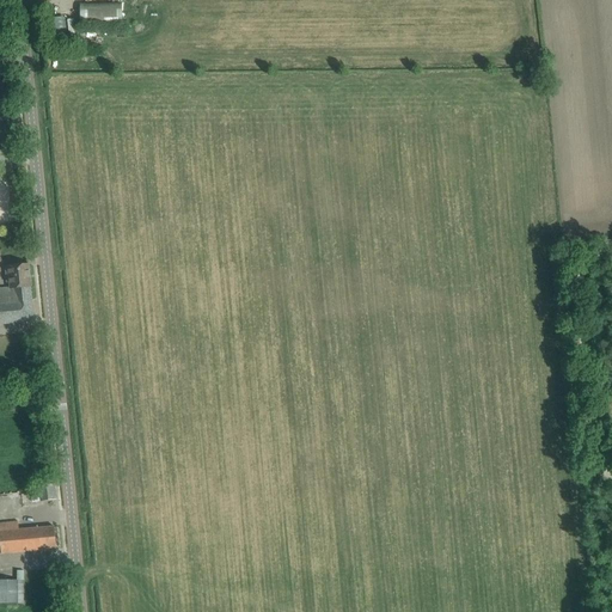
[(127,25),(127,4),(83,5),(83,25),(127,25)]
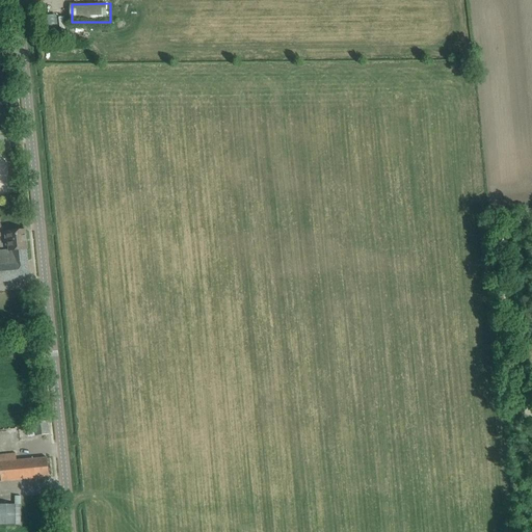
[(25,230),(15,231),(7,232),(7,236),(5,236),(6,245),(8,245),(8,249),(0,250),(0,282),(20,281),(30,280),(26,249),(27,249),(25,230)]
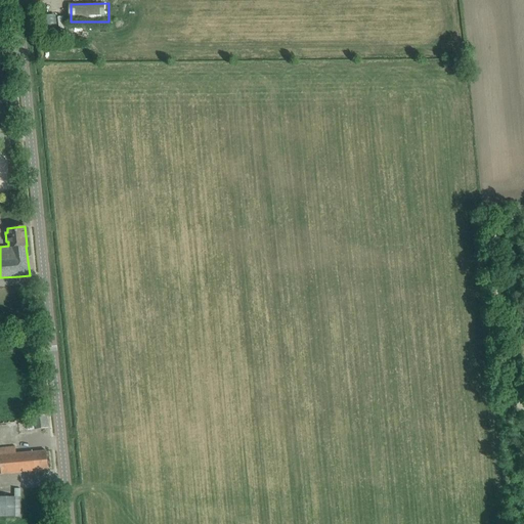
[(46,415),(36,416),(33,416),(35,429),(48,427),(46,415)]
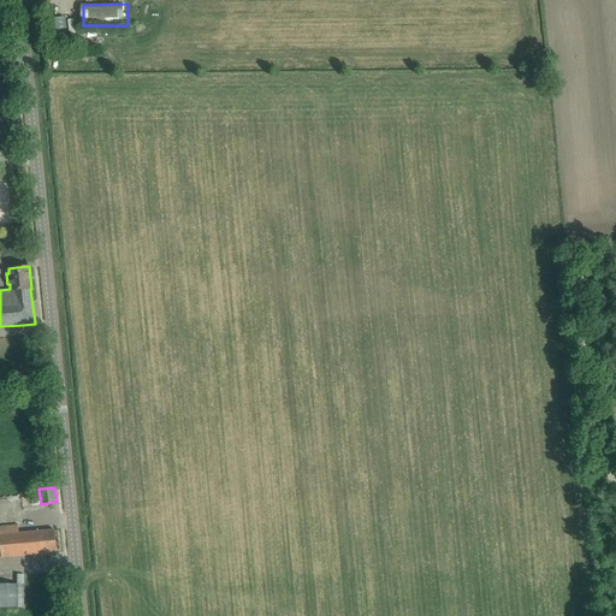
[(18,525),(6,526),(0,526),(0,548),(1,557),(57,552),(54,531),(18,533),(18,525)]
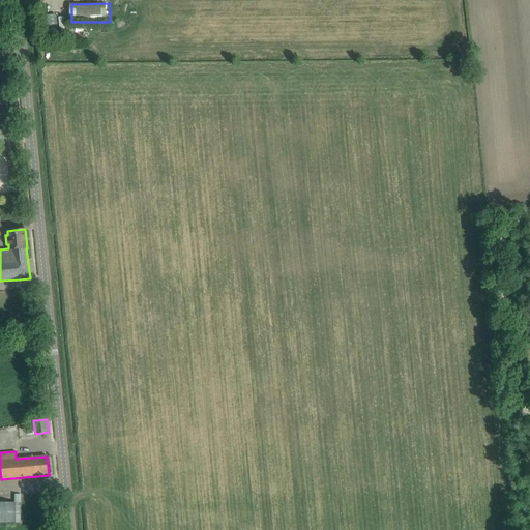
[(20,494),(16,494),(16,502),(0,502),(0,522),(21,523),(20,494)]
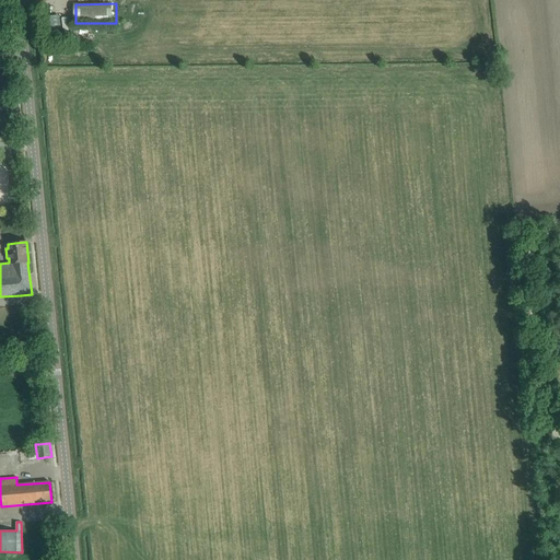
All buildings are outlined.
